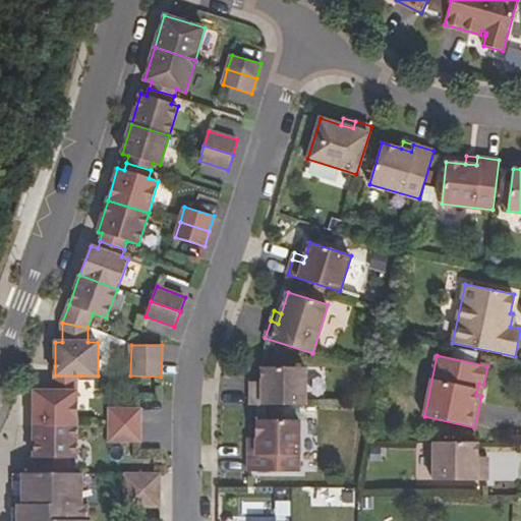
[(251,389),(251,405),(305,405),(305,367),(263,366),(263,382),(263,389),(251,389)]
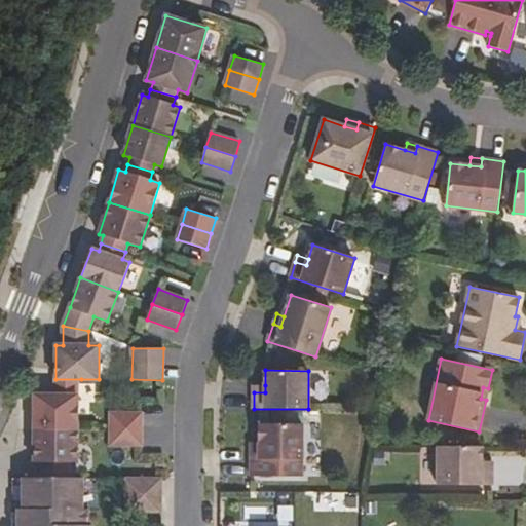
[(77,428),(78,395),(81,395),(81,379),(55,379),(55,395),(35,395),(35,428),(77,428)]
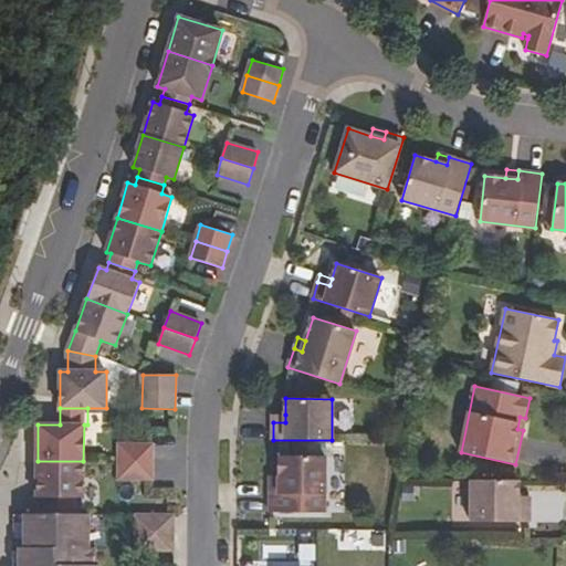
[(153,462),(153,444),(119,444),(119,461),(153,462)]
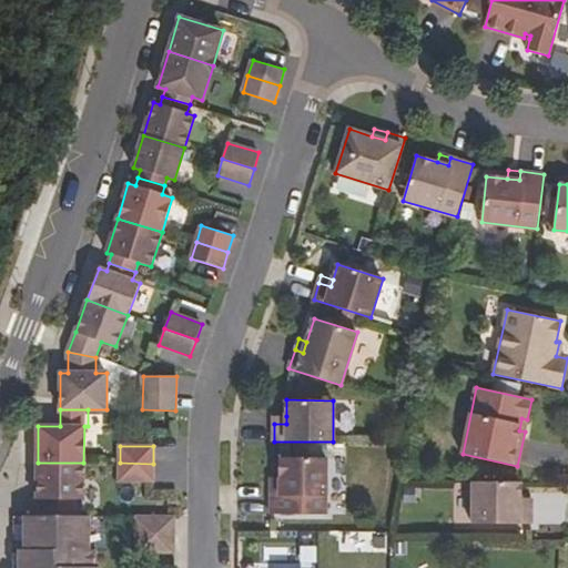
[(271,489),(271,514),(326,514),(327,458),(280,458),(280,478),(280,489),(271,489)]
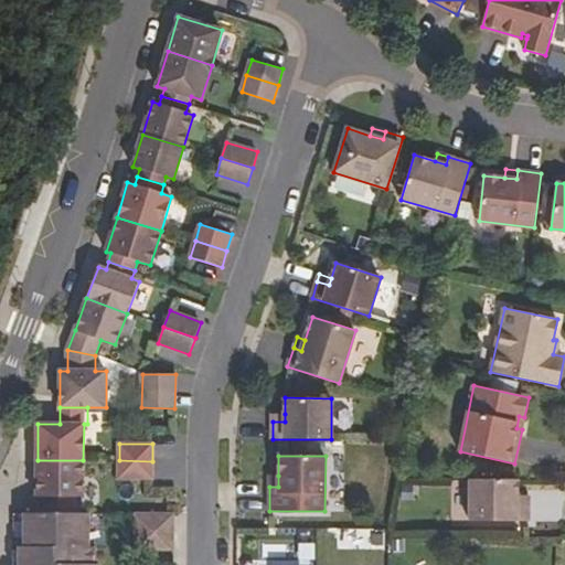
[(83,497),(83,460),(38,460),(36,497),(46,497),(46,513),(74,513),(74,497),(83,497)]
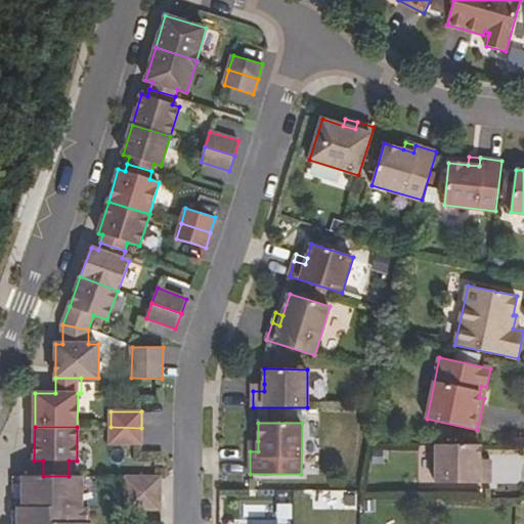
[(141,443),(141,428),(111,427),(111,443),(141,443)]
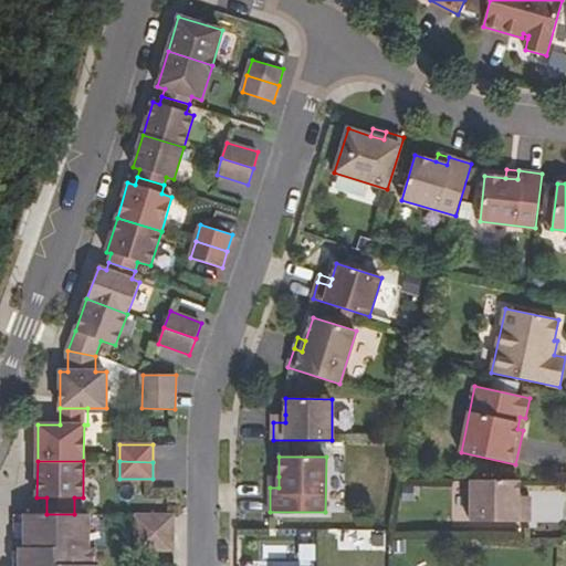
[(471,522),(532,521),(532,503),(520,503),(520,496),(519,481),(470,480),(471,522)]
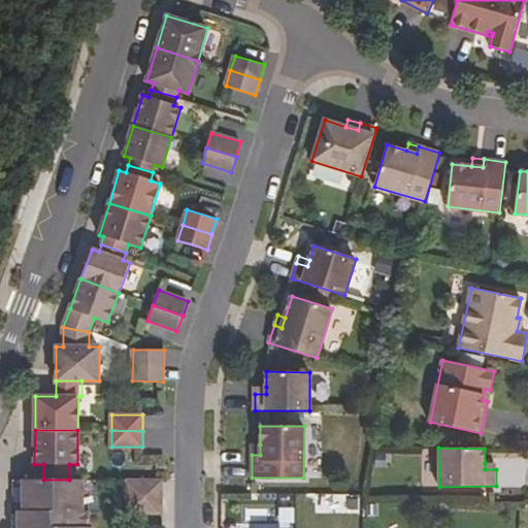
[(43,480),(33,480),(33,510),(28,510),(28,527),(102,527),(103,527),(99,527),(99,512),(93,512),(93,480),(69,480),(43,480)]
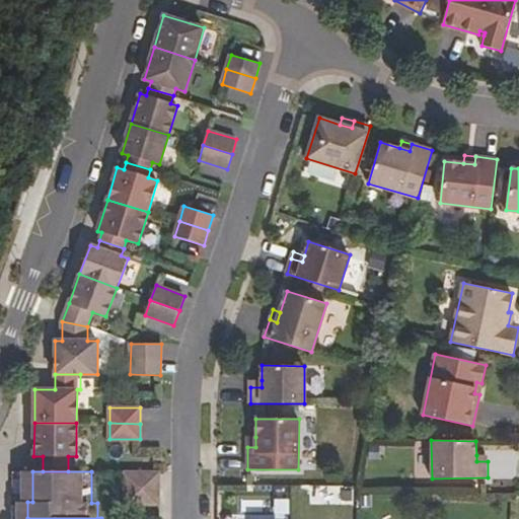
[(170,505),(170,472),(135,471),(135,505),(170,505)]
